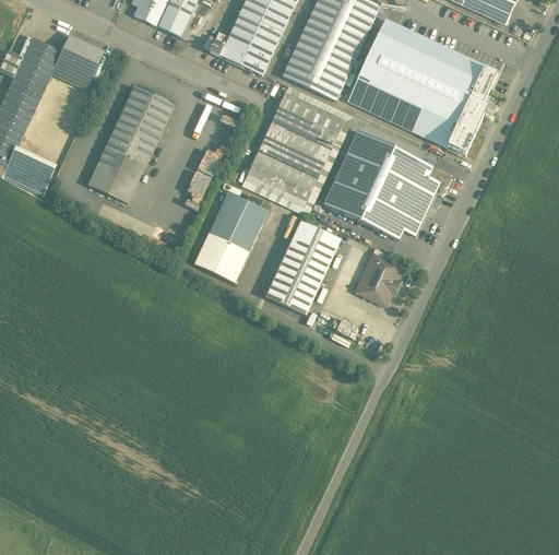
[(140,0),(138,4),(133,14),(157,25),(168,0),(140,0)]
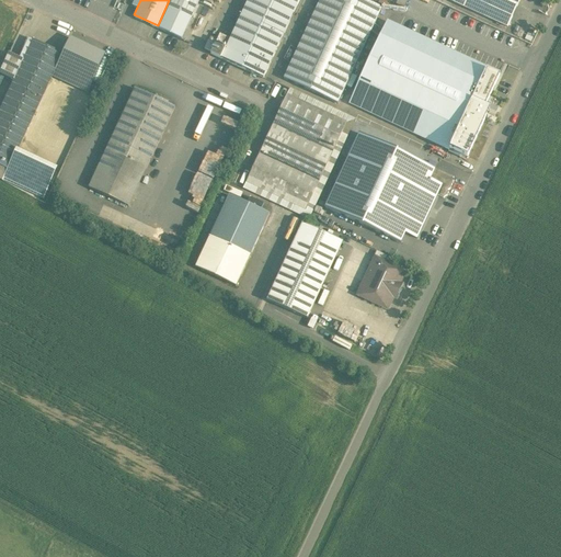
[(171,0),(169,4),(191,14),(197,0),(171,0)]
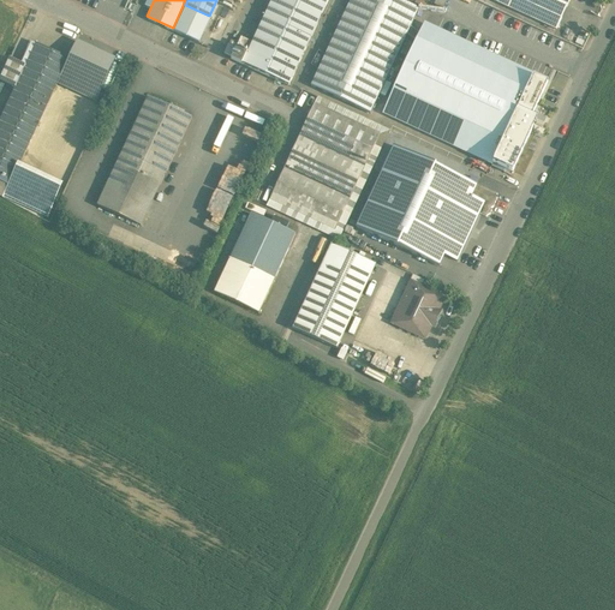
[(269,0),(252,39),(240,34),(231,55),(288,82),(326,0),(269,0)]
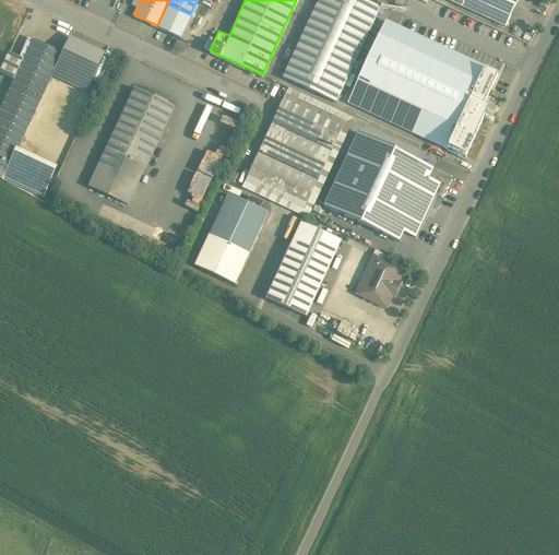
[(380,4),(371,0),(316,0),(292,55),(282,74),(336,99),(376,14),(380,4)]
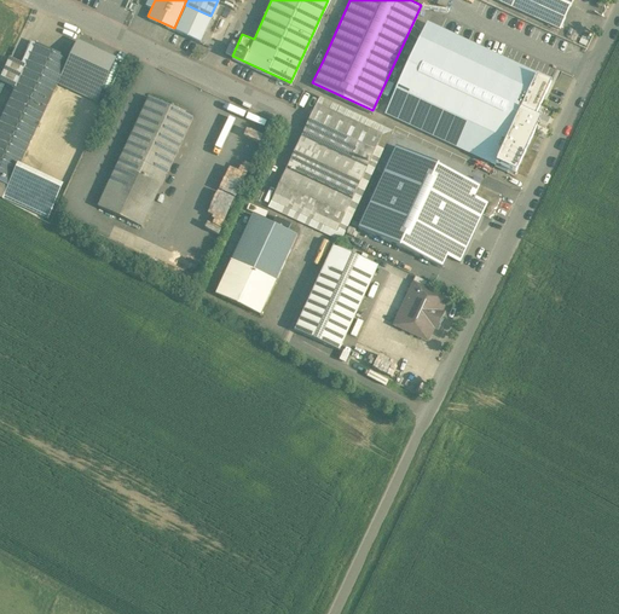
[(504,0),(560,25),(571,0),(504,0)]
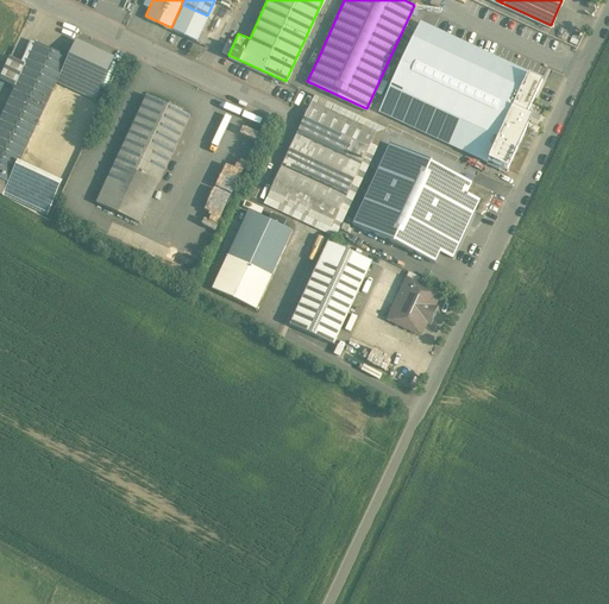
[(207,16),(183,5),(171,27),(196,38),(207,16)]
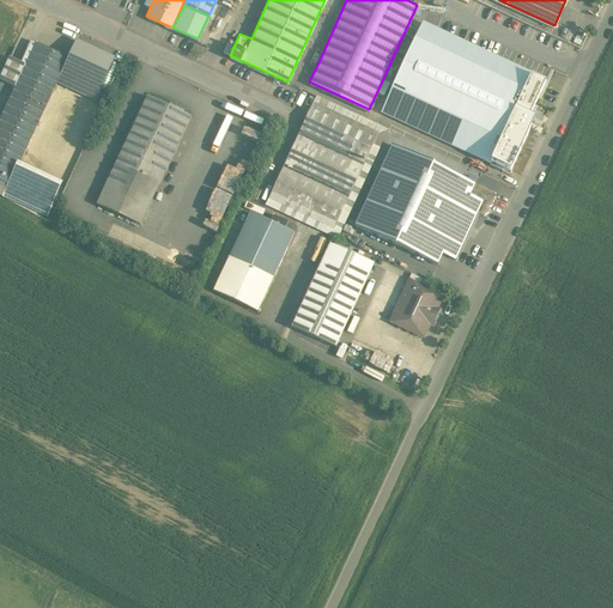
[(491,158),(532,72),(532,71),(423,20),(382,108),(491,158)]
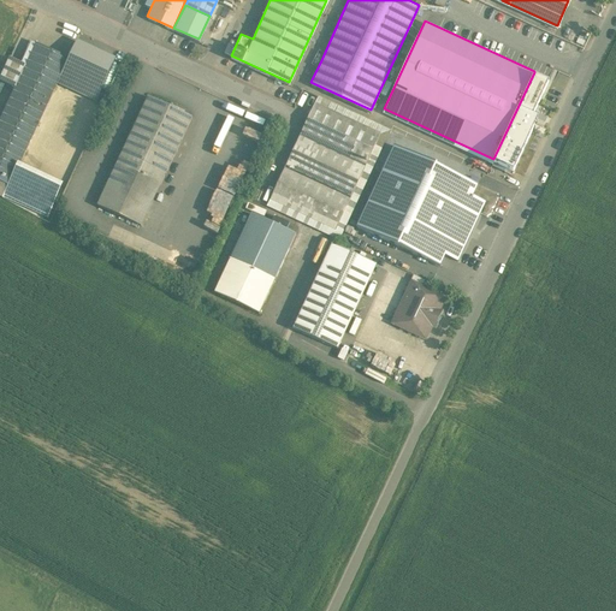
[(15,83),(0,116),(0,191),(4,194),(5,193),(19,161),(57,79),(69,54),(36,39),(25,61),(15,83)]
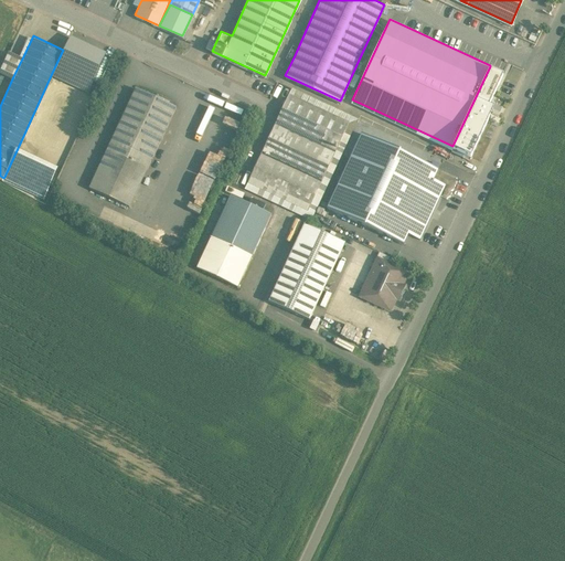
[(104,52),(70,36),(52,73),(86,88),(104,52)]
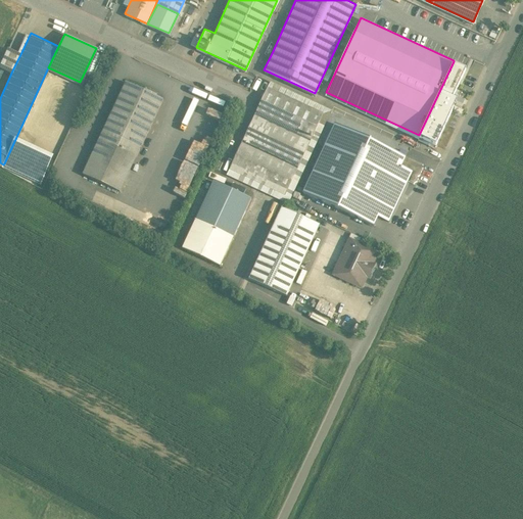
[(21,52),(8,46),(0,63),(0,64),(12,71),(21,52)]
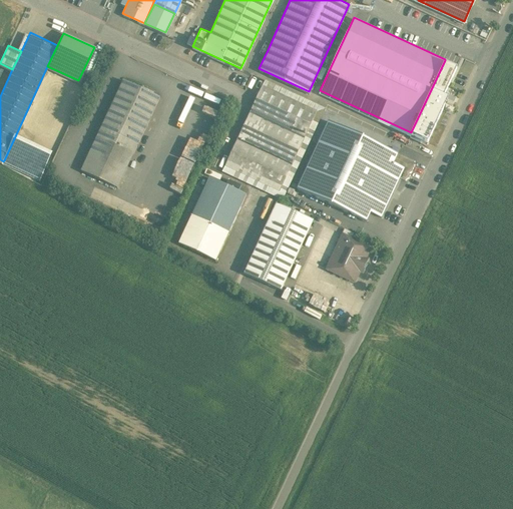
[(445,60),(411,132),(427,139),(442,107),(440,106),(444,97),(442,96),(450,78),(457,65),(445,60)]
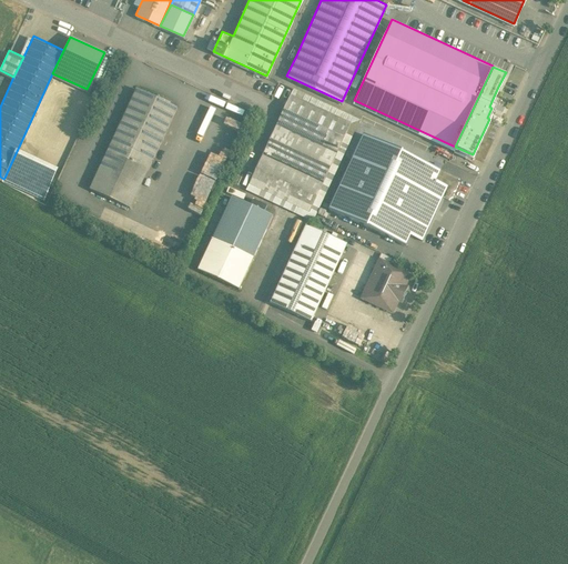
[(137,86),(90,187),(130,205),(176,104),(137,86)]
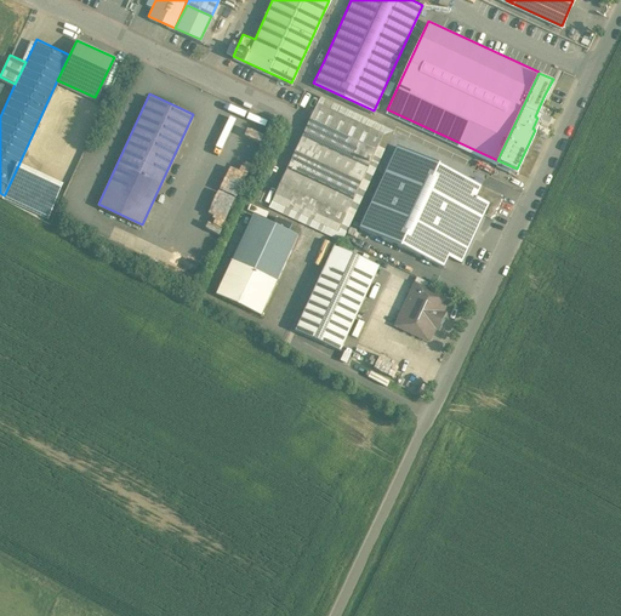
[(383,131),(317,101),(272,198),(339,228),(383,131)]
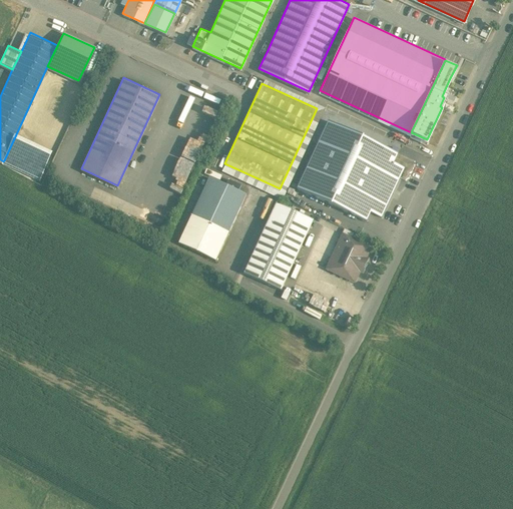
[(398,150),(328,118),(297,186),(366,218),(370,209),(381,214),(400,174),(405,177),(406,176),(408,175),(410,172),(409,170),(411,169),(415,161),(414,159),(414,158),(398,150)]
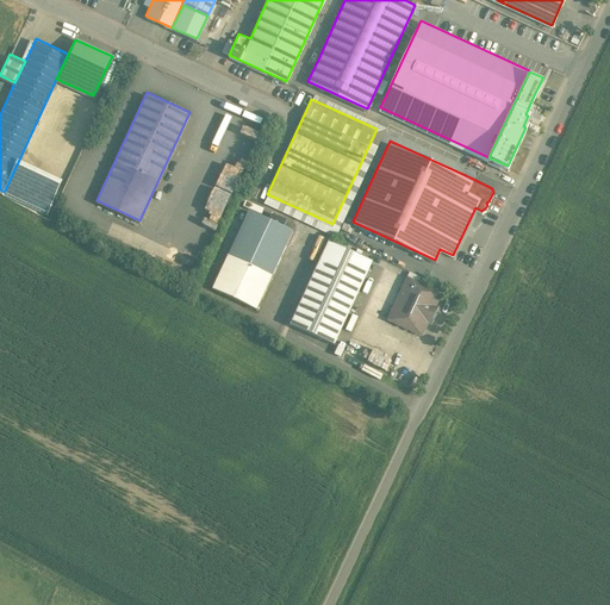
[(5,191),(45,210),(60,178),(19,160),(5,191)]
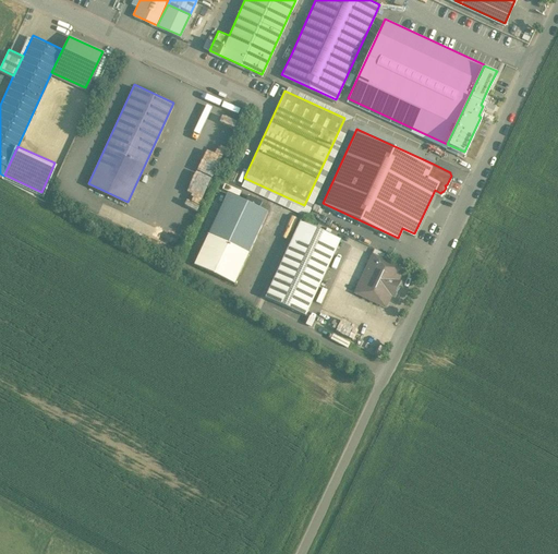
[(268,209),(228,191),(194,263),(234,281),(268,209)]
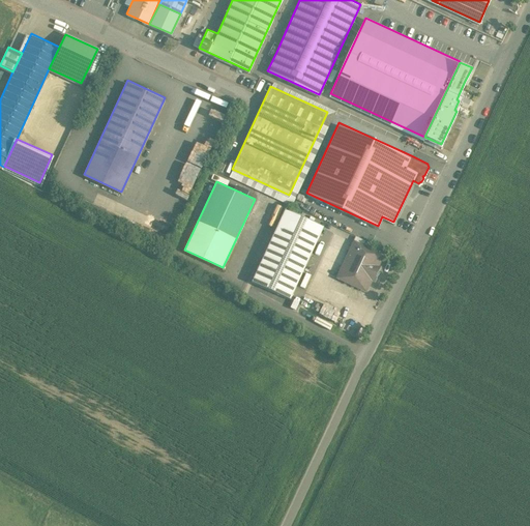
[(286,207),(252,280),(290,297),(323,225),(286,207)]
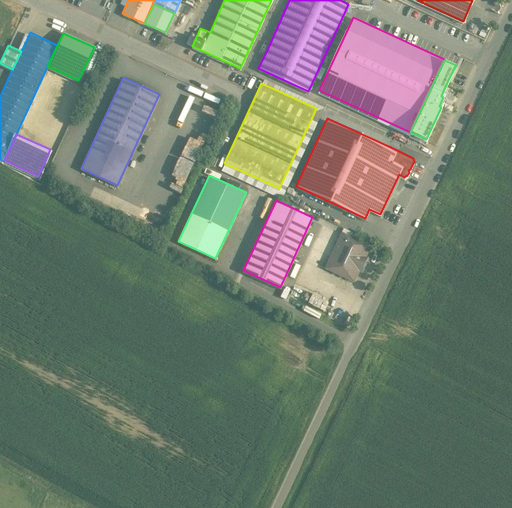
[(354,230),(343,225),(341,231),(351,236),(354,230)]
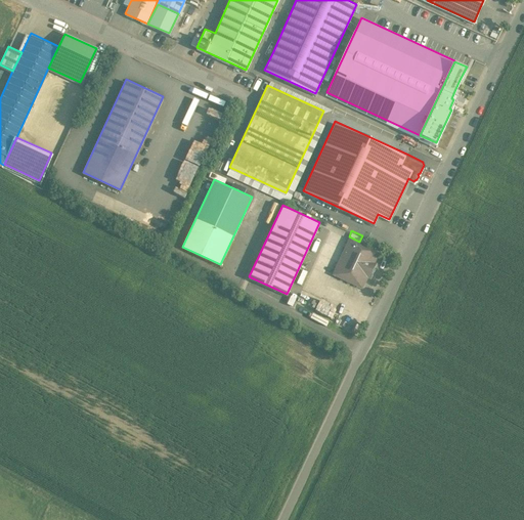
[(378,250),(350,237),(345,248),(340,260),(335,272),(361,285),(366,273),(369,274),(375,262),(373,261),(378,250)]
